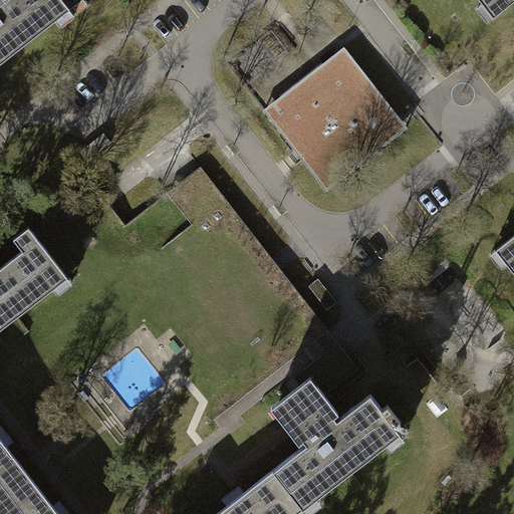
[(62,3),(59,0),(3,0),(0,0),(0,61),(55,19),(50,13),(62,3)]
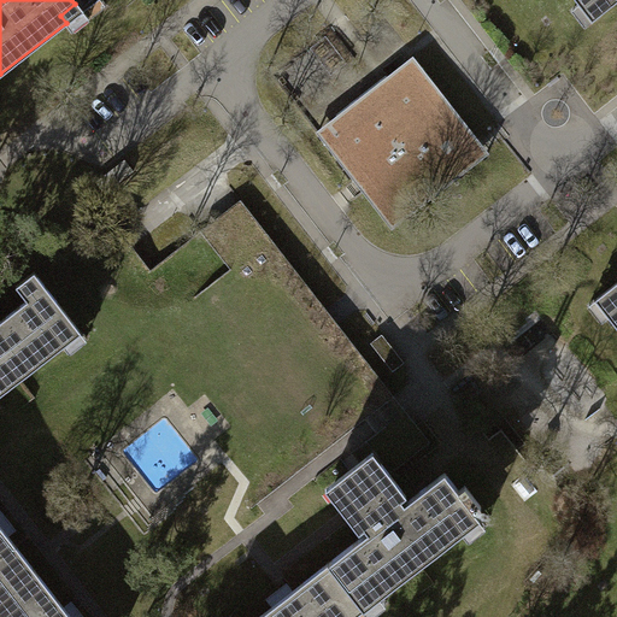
[(616,0),(574,0),(579,6),(586,0),(598,16),(616,0)]
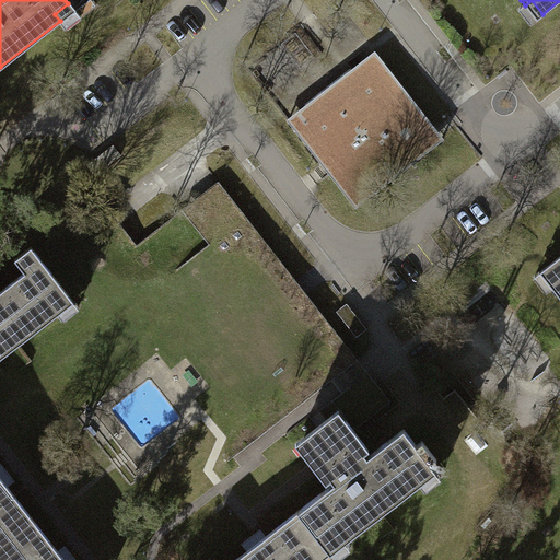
[(369,70),(300,123),(352,191),(423,138),(369,70)]
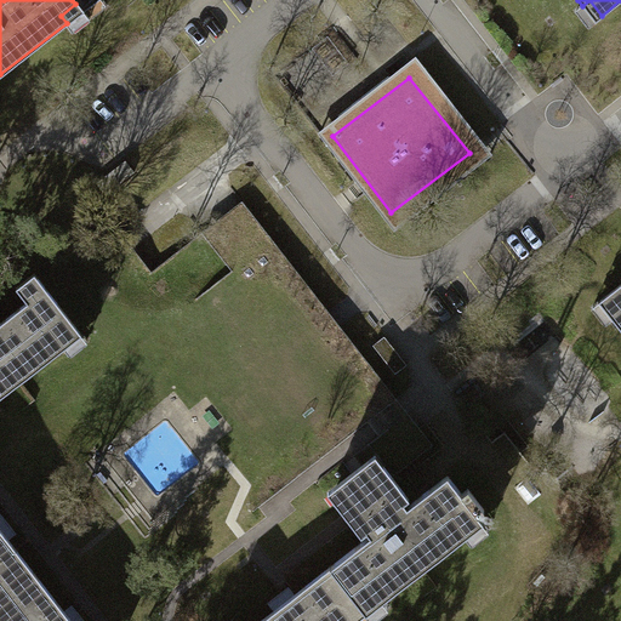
[(0,396),(66,346),(60,339),(75,326),(34,274),(17,288),(28,301),(0,322),(0,396)]
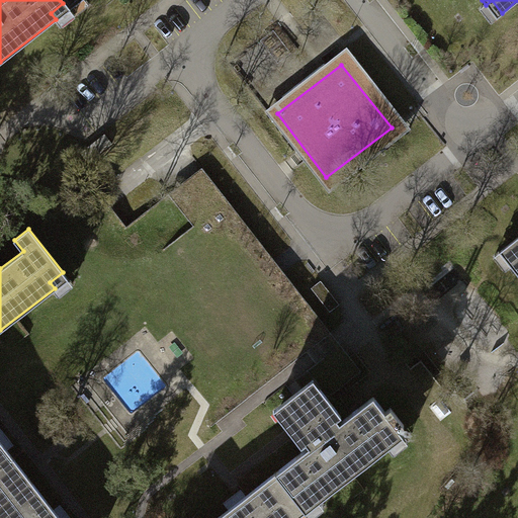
[(517,236),(505,246),(515,260),(510,264),(517,275),(517,236)]
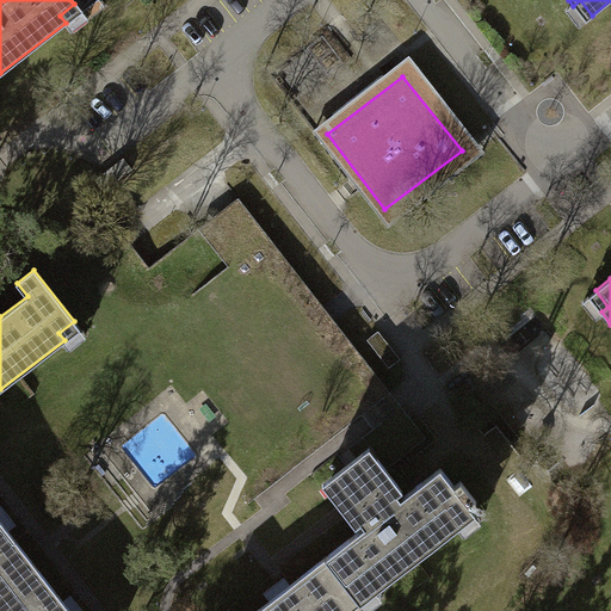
[(380,329),(366,339),(388,368),(401,358),(380,329)]
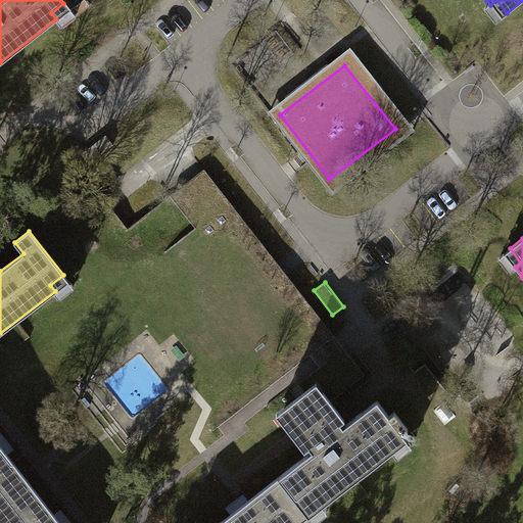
[(313,449),(278,477),(303,510),(317,500),(322,505),(392,448),(388,443),(408,428),(393,411),(389,415),(376,398),(342,426),(339,423),(344,419),(322,390),(316,394),(310,386),(281,409),(287,418),(282,422),(304,450),(310,446),(313,449)]
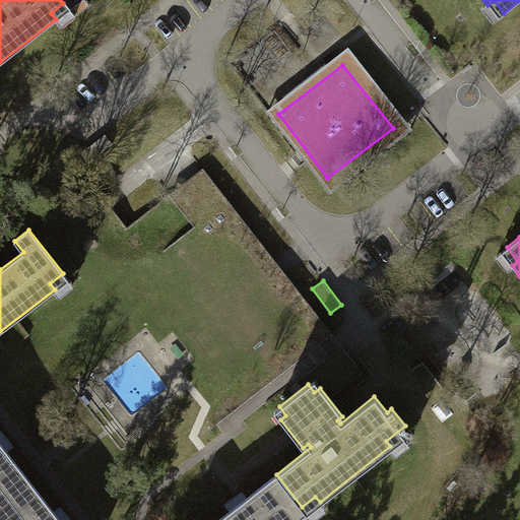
[(0,503),(29,480),(3,447),(9,442),(4,436),(0,439),(0,503)]
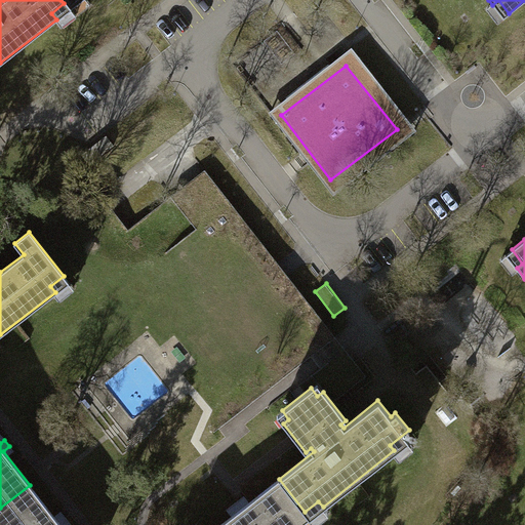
[(292,524),(291,523),(305,512),(279,479),(242,508),(236,500),(230,506),(235,512),(218,524),(196,524),(195,524),(292,524)]
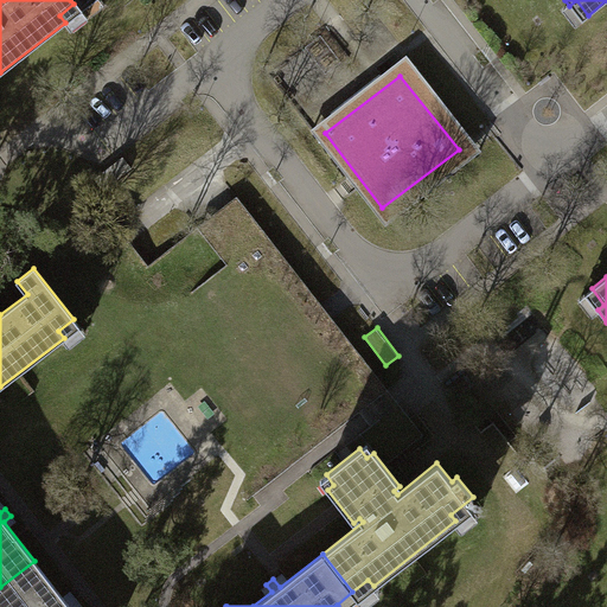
[(34,561),(0,587),(0,596),(7,606),(82,606),(76,599),(68,604),(34,561)]
